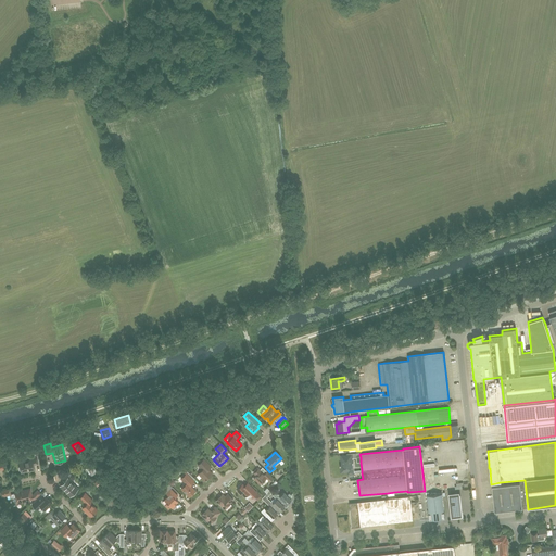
[(361,457),(359,454),(359,453),(358,453),(346,454),(346,455),(341,456),(342,466),(340,466),(341,474),(349,472),(349,475),(353,474),(351,458),(356,458),(361,457)]
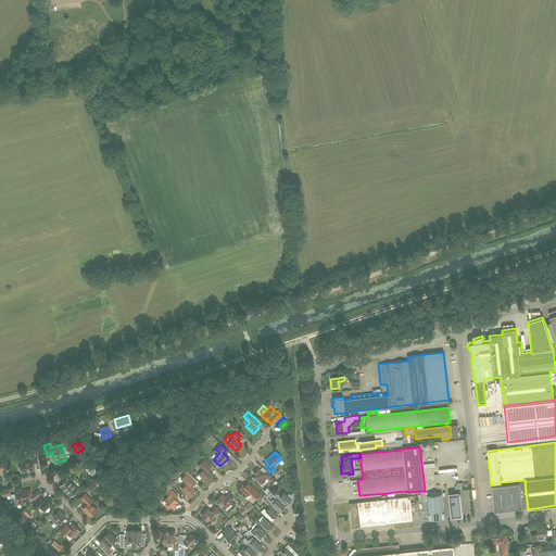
[(20,470),(21,470),(22,472),(28,470),(28,471),(35,470),(33,465),(38,464),(36,458),(30,459),(30,462),(20,464),(20,466),(19,467),(19,468),(19,470),(20,470)]
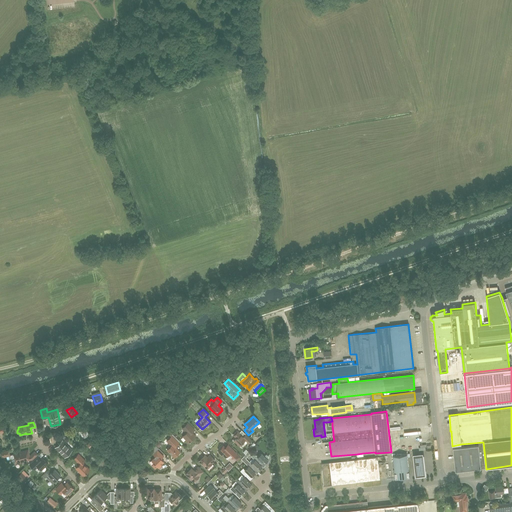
[(183,437),(186,439),(185,440),(188,443),(195,436),(192,432),(195,430),(188,423),(182,428),(186,433),(183,436),(183,437)]
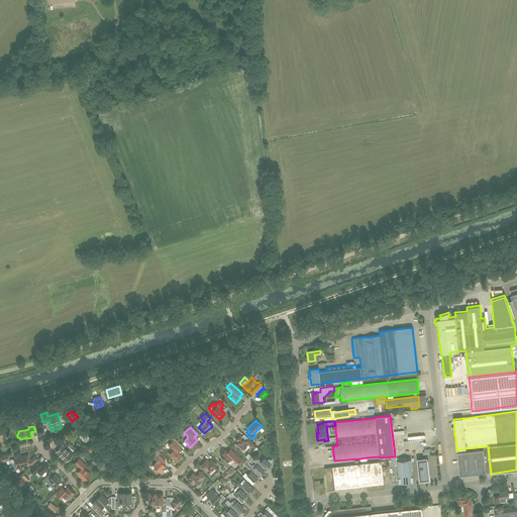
[(86,433),(81,436),(85,442),(90,439),(86,433)]
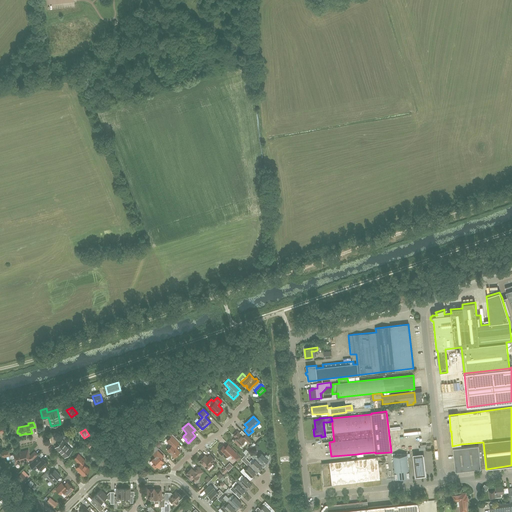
[(168,434),(170,437),(167,440),(172,445),(167,450),(174,457),(180,452),(174,447),(178,443),(172,436),(172,435),(172,434),(168,429),(164,432),(167,435),(168,434)]
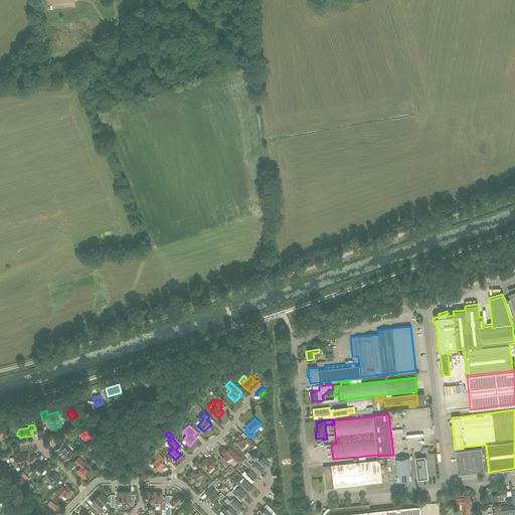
[(240,449),(244,445),(246,447),(248,445),(250,446),(252,443),(246,437),(244,440),(240,436),(238,434),(234,438),(237,441),(235,443),(240,449)]
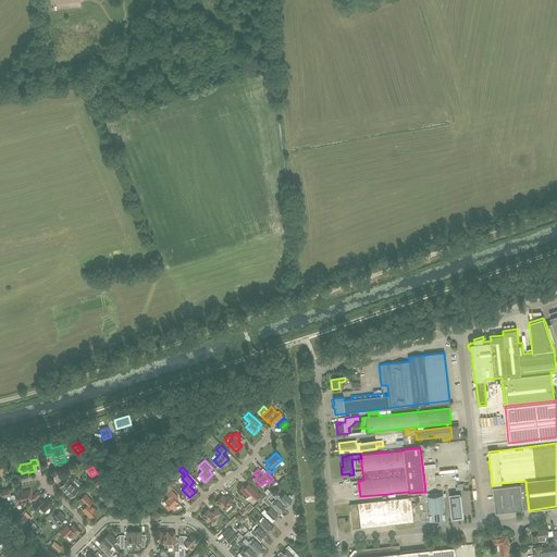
[(187,474),(194,482),(195,482),(196,481),(187,472),(187,473),(187,474)]
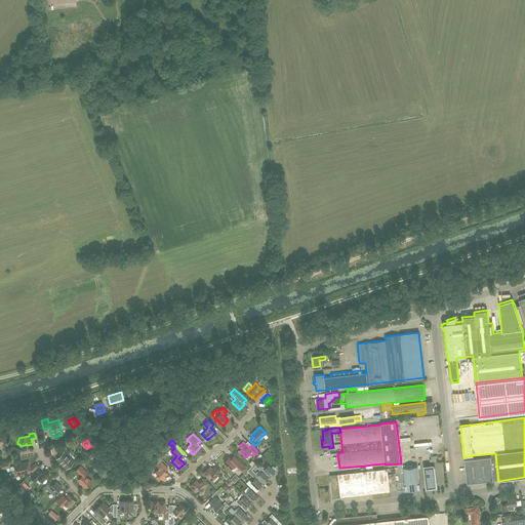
[(64,452),(56,459),(62,463),(67,469),(74,462),(64,452)]
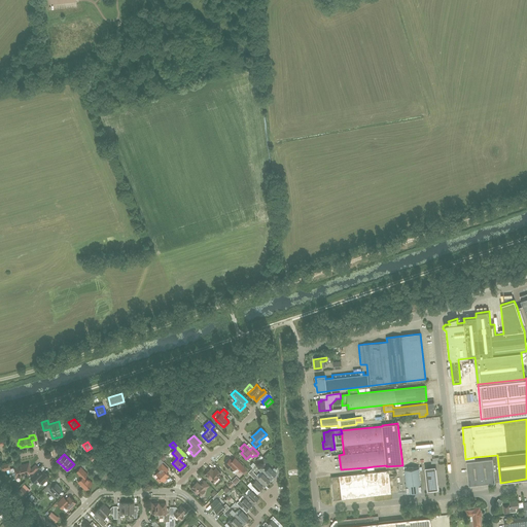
[(243,467),(239,463),(239,462),(235,457),(232,460),(230,458),(229,458),(227,458),(225,460),(226,461),(224,463),(225,464),(224,465),(227,469),(229,467),(232,470),(234,467),(238,471),(243,467)]
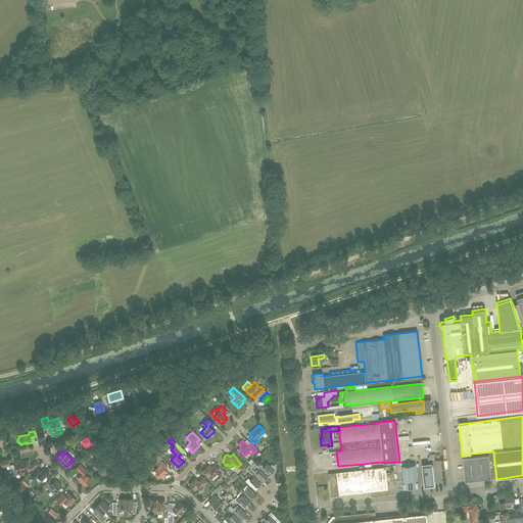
[(161,458),(158,455),(152,461),(155,464),(160,459),(161,458)]
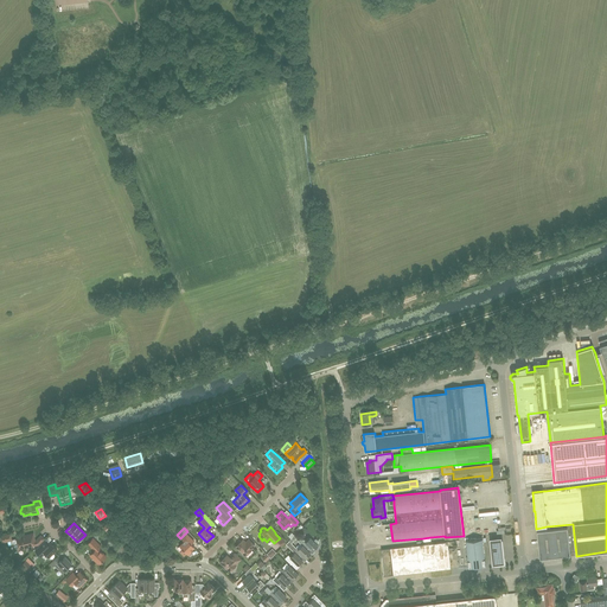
[(570,556),(570,550),(568,529),(537,532),(541,560),(570,556)]
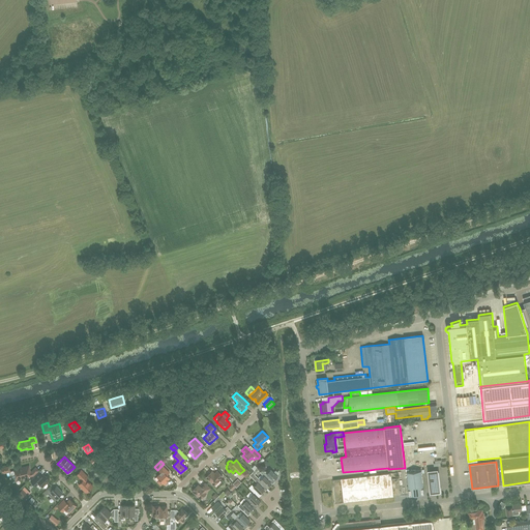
[(160,472),(156,476),(159,479),(156,481),(160,484),(163,482),(166,479),(167,481),(170,478),(168,475),(167,475),(165,473),(168,470),(163,465),(157,470),(160,472)]
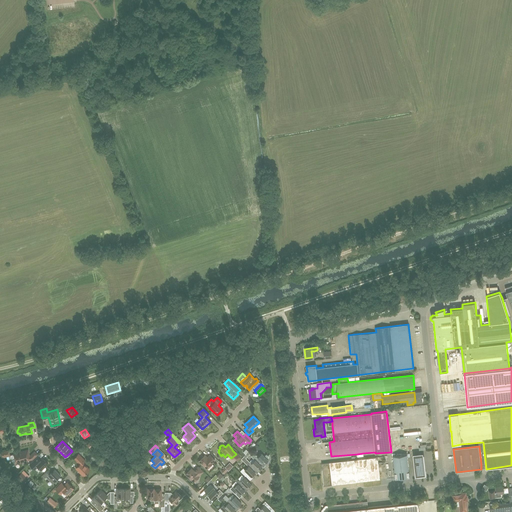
[(14,455),(16,464),(21,463),(20,461),(26,460),(26,461),(32,459),(36,455),(37,455),(34,452),(30,456),(29,456),(29,454),(28,450),(22,452),(14,454),(14,455)]
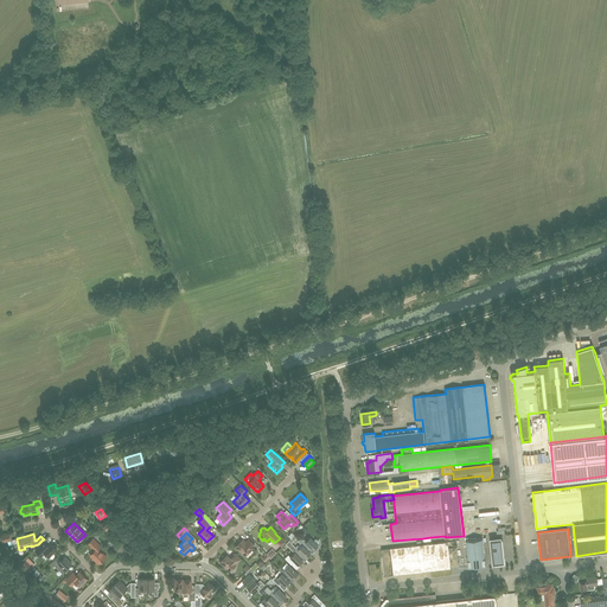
[(302,545),(306,549),(307,548),(308,549),(310,548),(312,550),(317,545),(313,542),(310,537),(305,542),(300,537),(298,541),(302,545)]
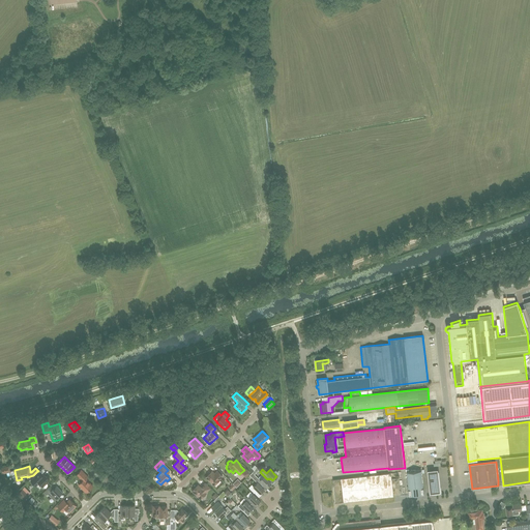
[(438,469),(428,470),(431,493),(440,492),(438,469)]
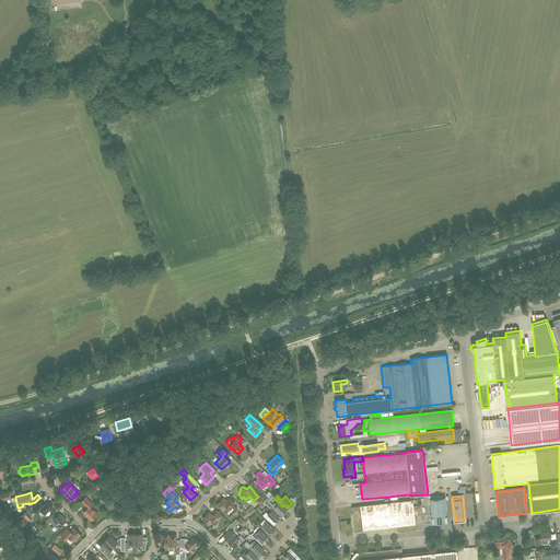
[(97,514),(92,508),(91,506),(93,504),(85,497),(80,502),(84,506),(86,508),(82,512),(91,521),(97,514)]
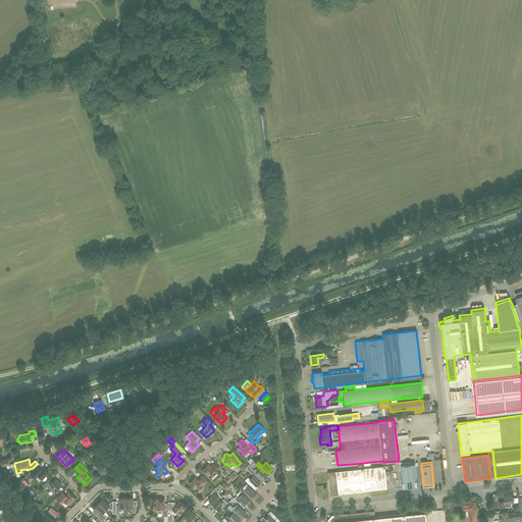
[(247,467),(244,463),(239,467),(243,471),(246,468),(247,467)]
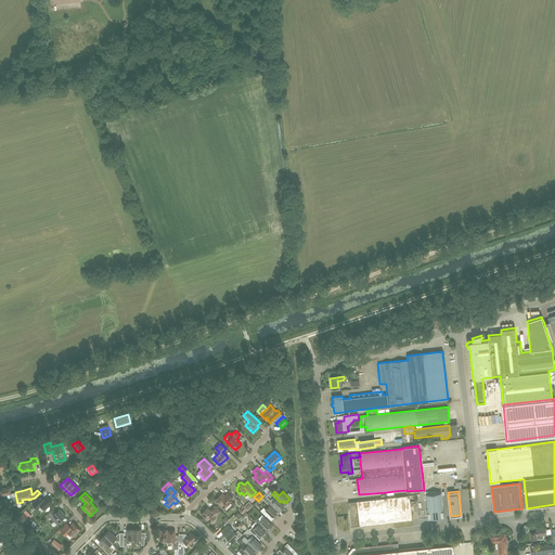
[(223,507),(228,503),(230,502),(230,501),(232,499),(227,493),(224,495),(221,493),(215,500),(223,507)]
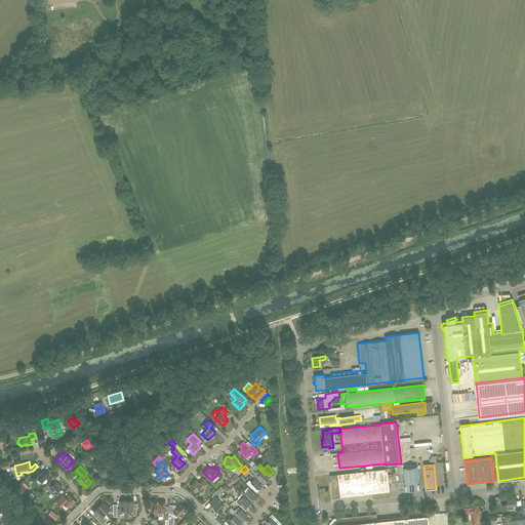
[(419,483),(417,467),(403,468),(405,485),(405,490),(420,489),(419,483)]
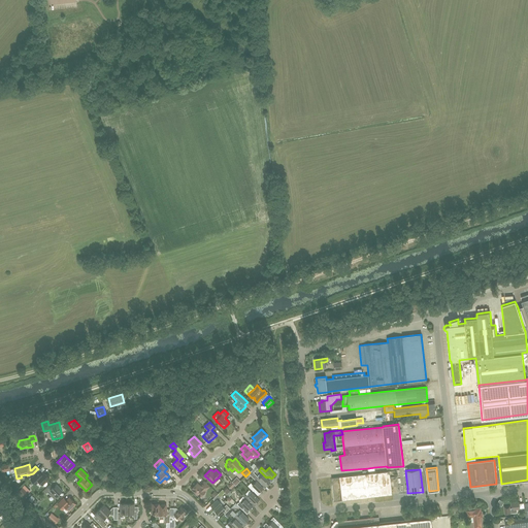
[(269,481),(266,477),(263,474),(259,477),(254,473),(251,470),(250,472),(249,473),(255,480),(255,479),(260,484),(261,483),(262,484),(263,483),(265,485),(269,481)]
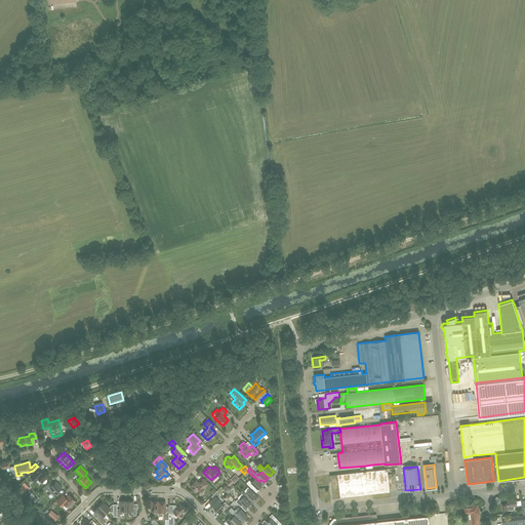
[(39,469),(31,477),(35,482),(39,479),(42,482),(43,482),(45,484),(47,482),(47,480),(45,479),(49,475),(48,475),(49,474),(46,472),(45,472),(43,470),(41,472),(39,469)]
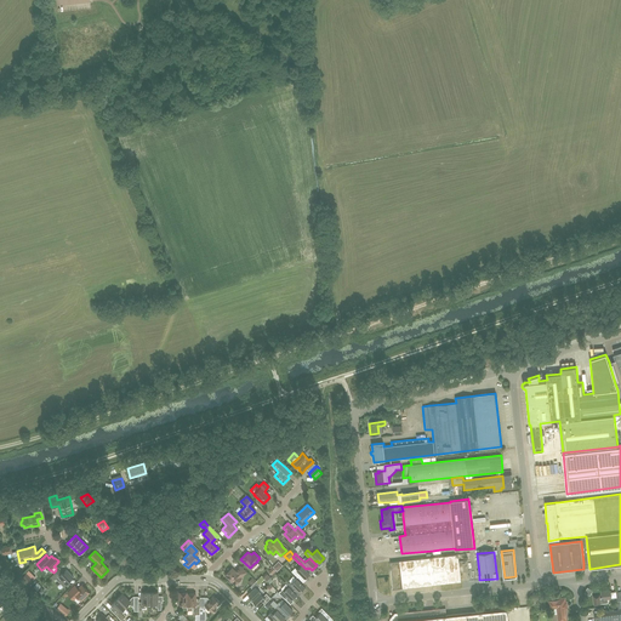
[(440,584),(461,581),(460,567),(467,565),(467,560),(459,560),(459,554),(442,557),(389,563),(393,590),(440,584)]
